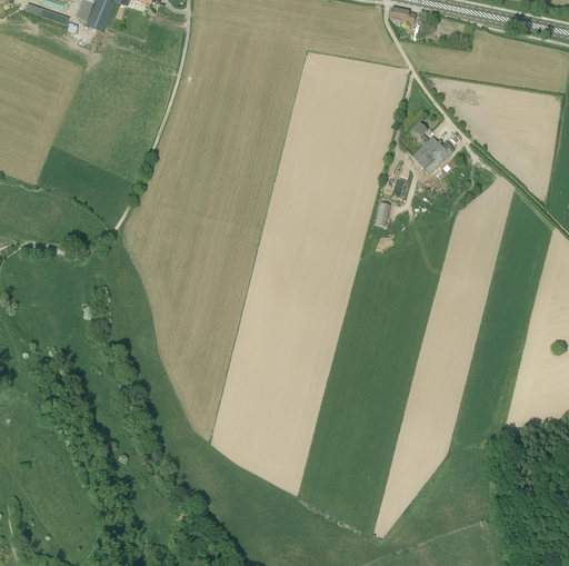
[(81,0),(76,15),(87,19),(95,0),(81,0)]
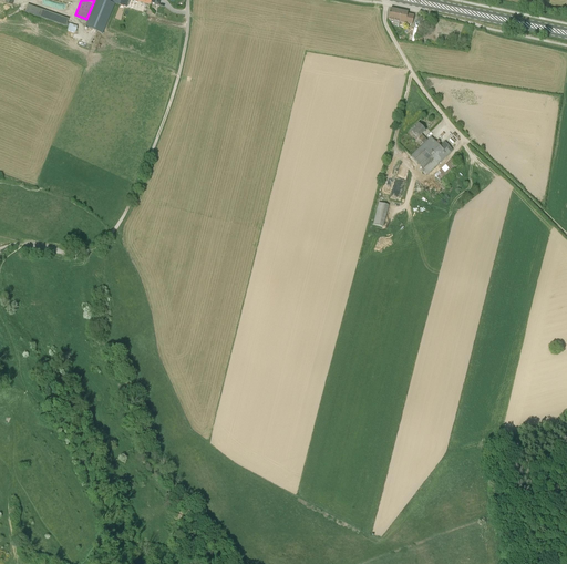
[(95,0),(88,20),(86,20),(85,24),(102,31),(115,0),(95,0)]
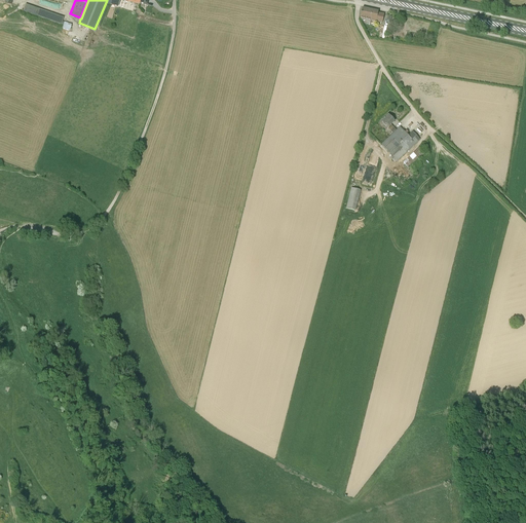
[(24,8),(63,22),(65,14),(26,2),(24,8)]
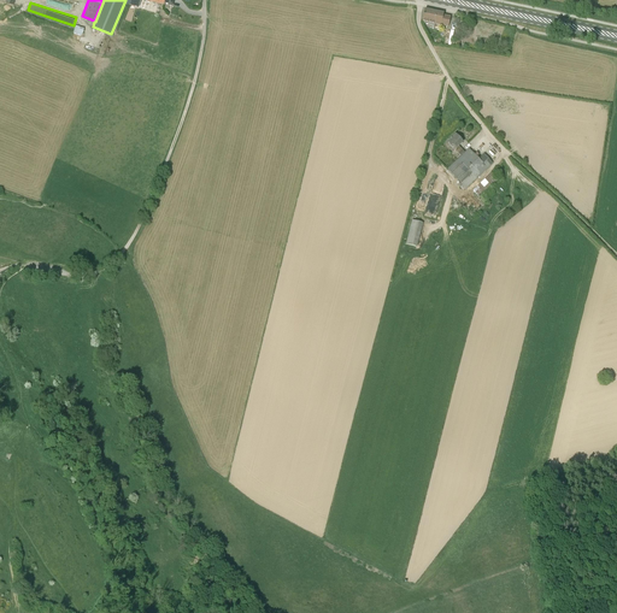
[(444,13),(444,11),(424,6),(422,19),(448,24),(451,15),(444,13)]
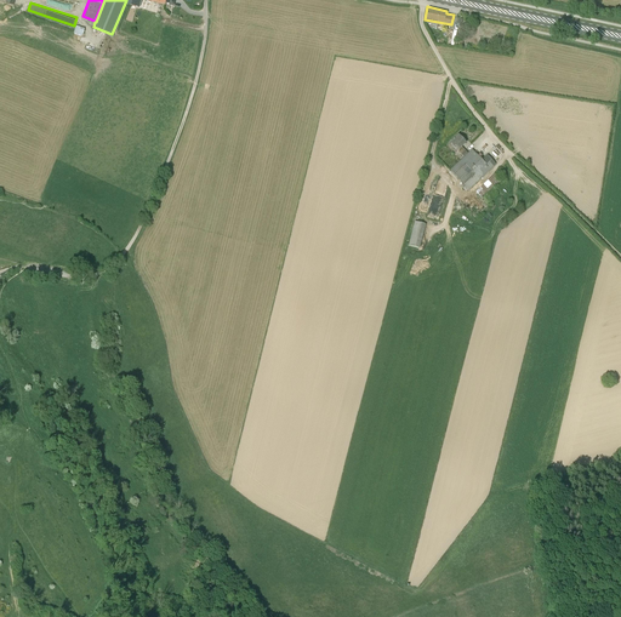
[(74,30),(84,34),(86,27),(77,23),(74,30)]
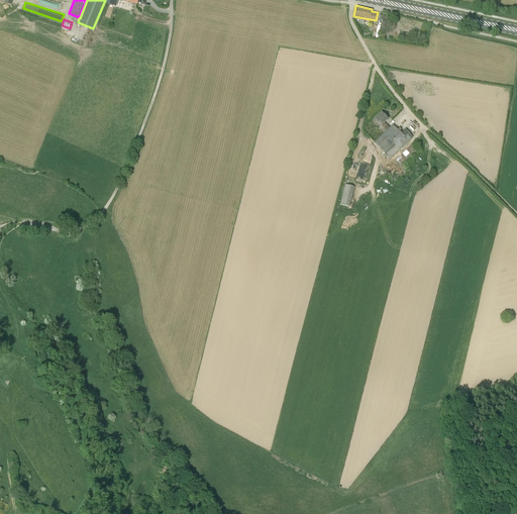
[(406,129),(402,132),(393,122),(390,125),(384,119),(387,117),(382,110),(375,117),(381,123),(379,125),(382,129),(380,130),(382,132),(375,139),(390,156),(408,139),(408,138),(411,135),(406,129)]
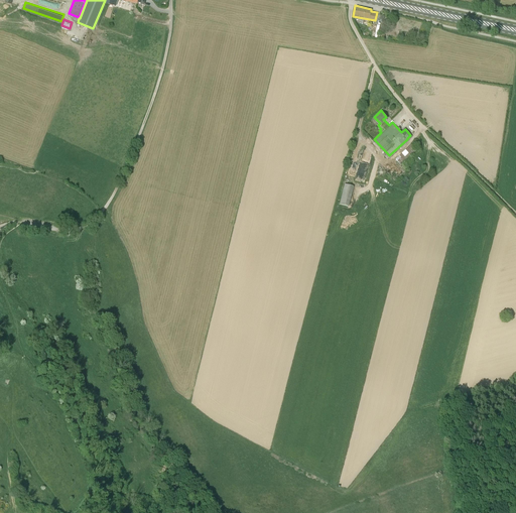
[(411,142),(395,157),(401,162),(416,148),(411,142)]
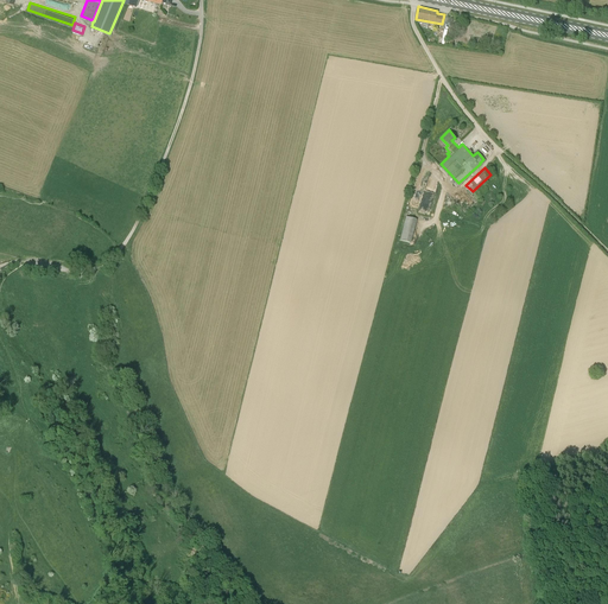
[(411,240),(417,217),(406,214),(400,237),(411,240)]
